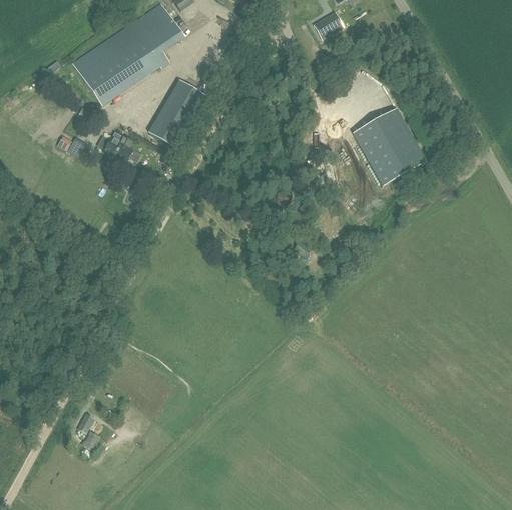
[(182,0),(177,3),(183,13),(196,5),(193,0),(182,0)]
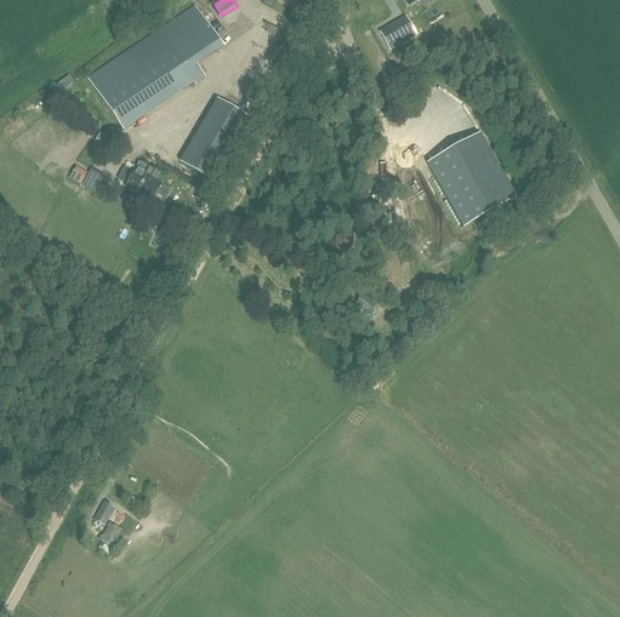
[(193,80),(192,80),(194,84),(205,76),(195,62),(222,44),(193,3),(157,27),(193,80)]
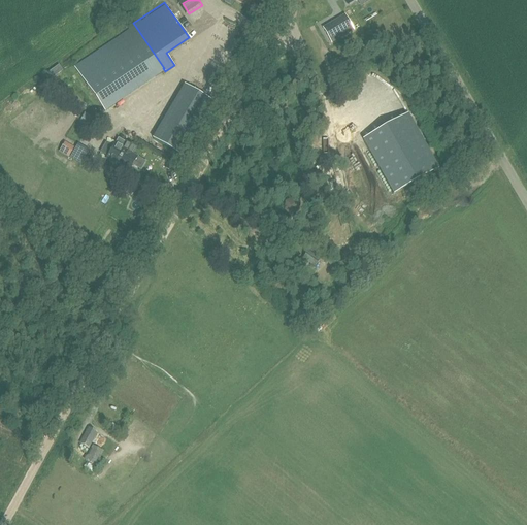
[(353,26),(343,10),(321,24),(330,39),(353,26)]
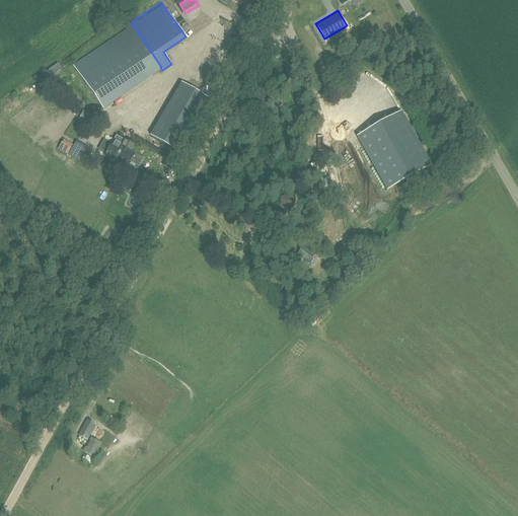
[(102,106),(160,67),(161,67),(131,22),(72,62),(102,106)]
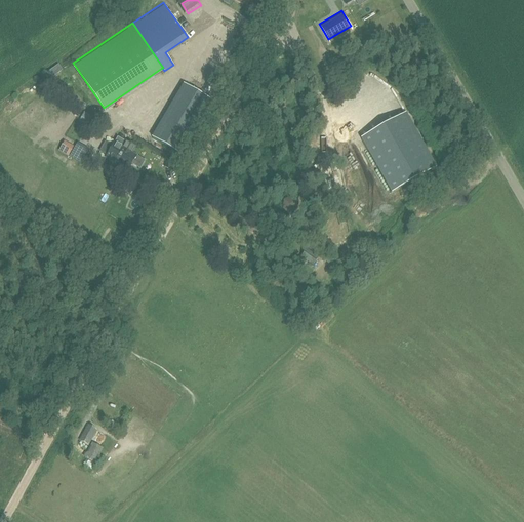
[(182,112),(187,103),(177,96),(171,107),(182,112)]
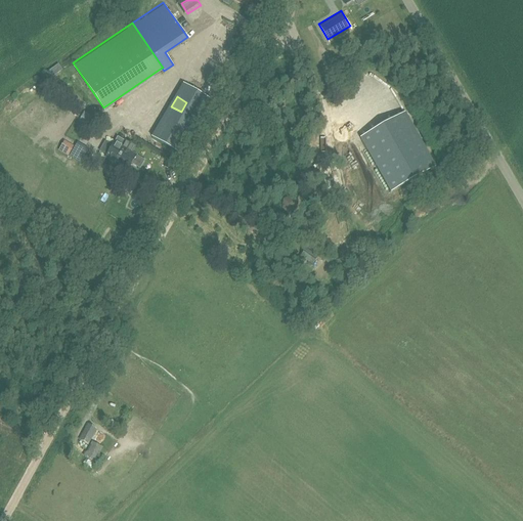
[(352,112),(345,117),(348,122),(355,117),(352,112)]
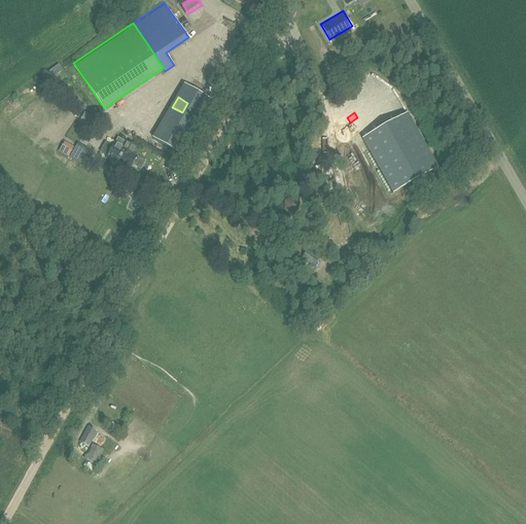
[(131,150),(134,145),(126,140),(121,145),(114,141),(105,155),(125,168),(128,161),(131,162),(136,153),(131,150)]
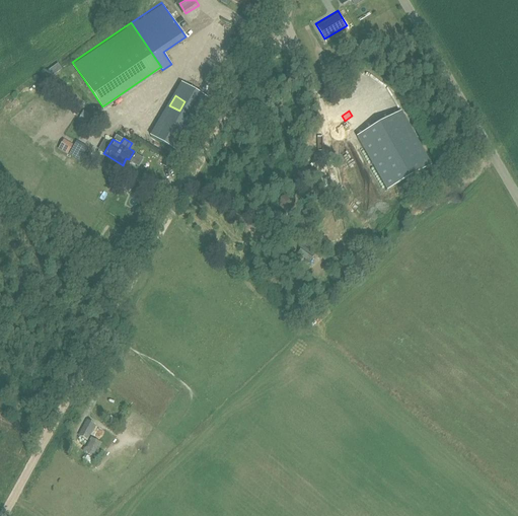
[(70,153),(73,142),(63,140),(60,150),(70,153)]
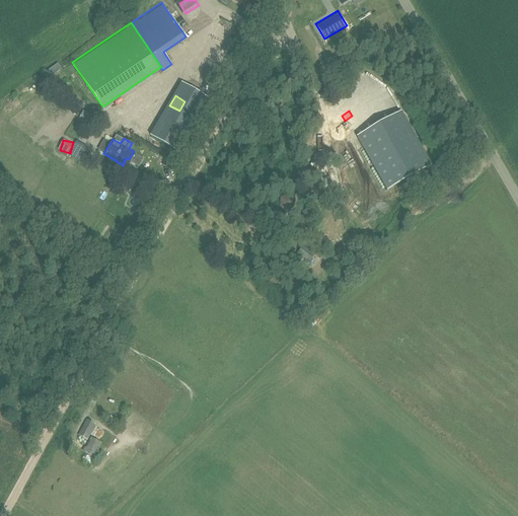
[(86,437),(94,423),(85,418),(77,433),(86,437)]
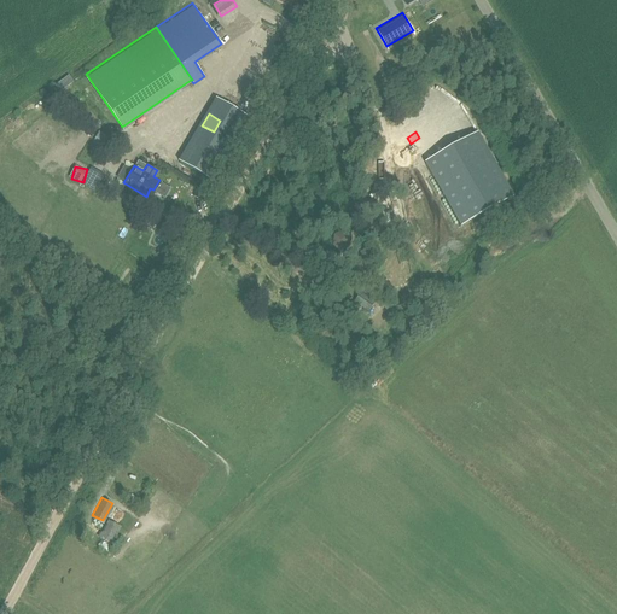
[(110,542),(120,525),(106,518),(97,536),(110,542)]
